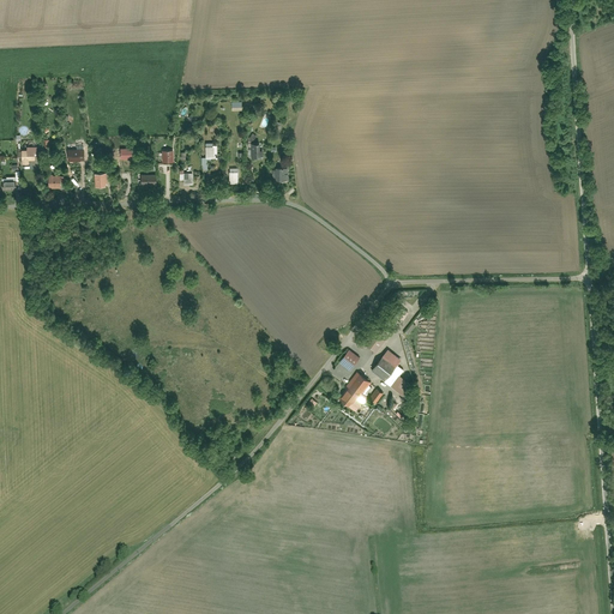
[(206,144),(208,160),(218,160),(218,144),(206,144)]
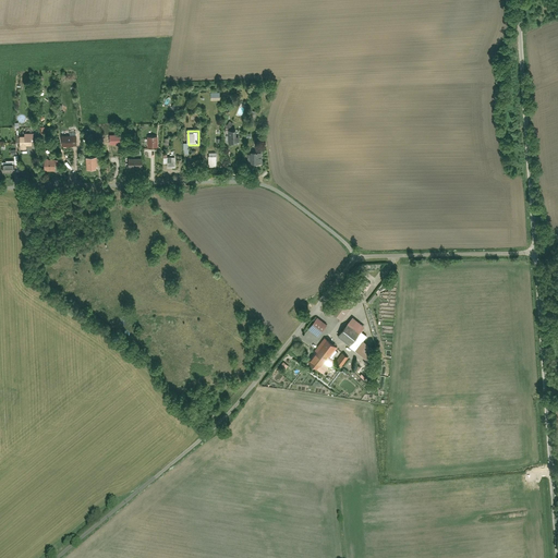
[(228,131),(228,144),(238,143),(237,131),(228,131)]
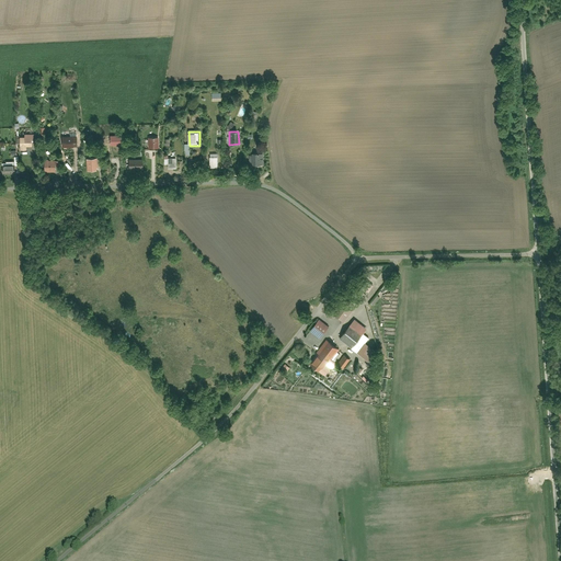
[(20,139),(21,151),(32,150),(32,145),(35,145),(34,135),(25,135),(26,139),(20,139)]
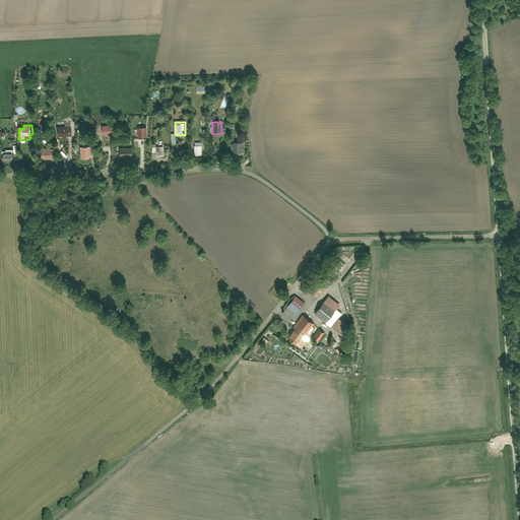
[(58,127),(59,137),(70,135),(69,126),(58,127)]
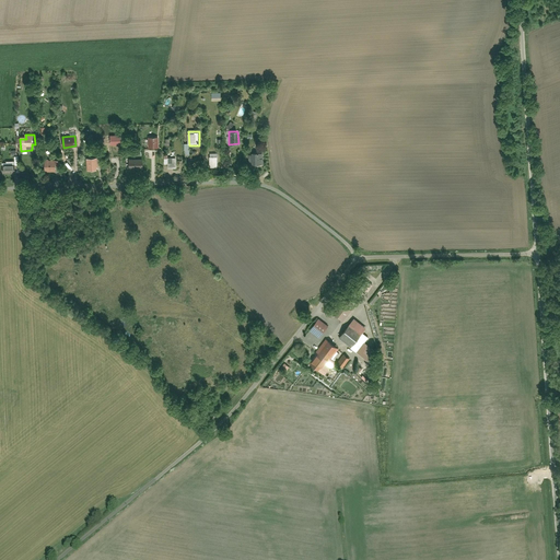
[(111,138),(112,147),(121,146),(121,137),(111,138)]
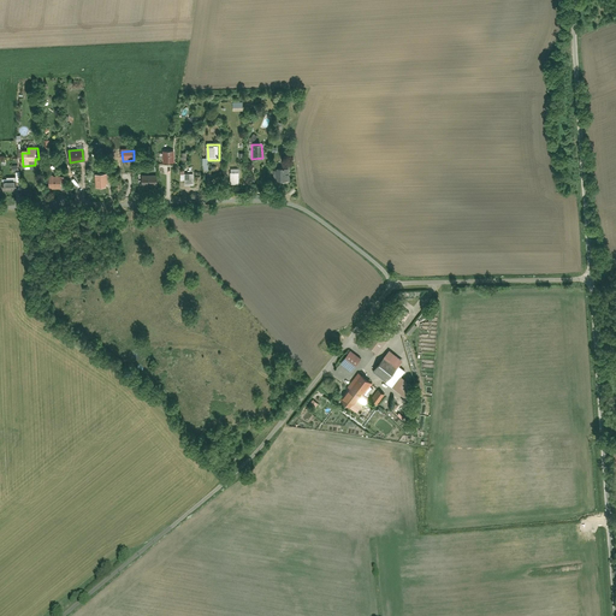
[(173,163),(173,152),(164,152),(164,163),(173,163)]
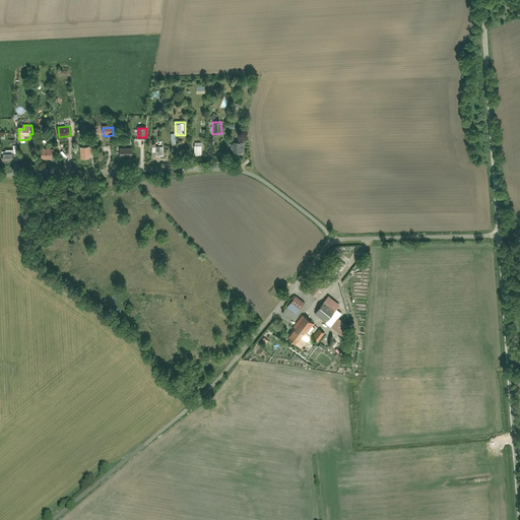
[(235,143),(236,154),(245,154),(244,143),(235,143)]
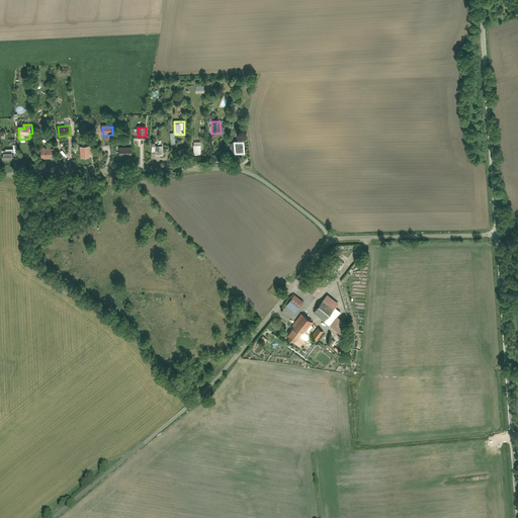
[(41,148),(41,158),(52,158),(52,148),(41,148)]
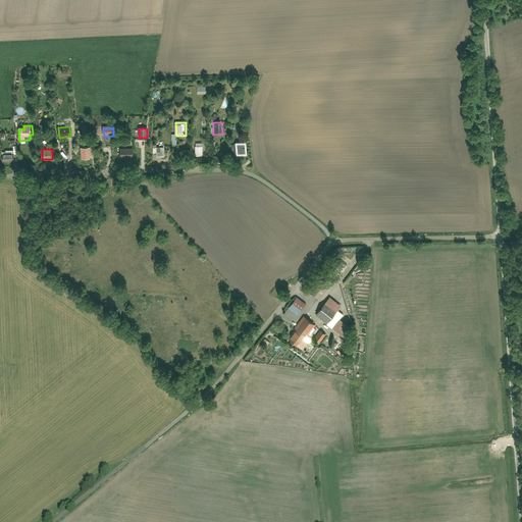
[(83,149),(83,160),(92,160),(92,149),(83,149)]
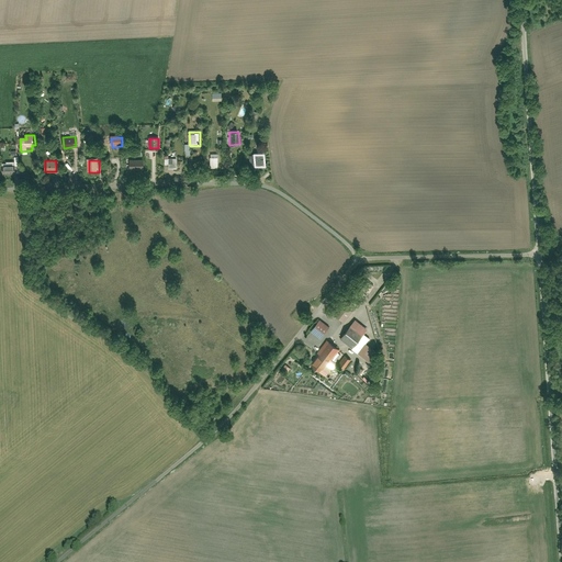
[(131,161),(131,172),(144,172),(144,161),(131,161)]
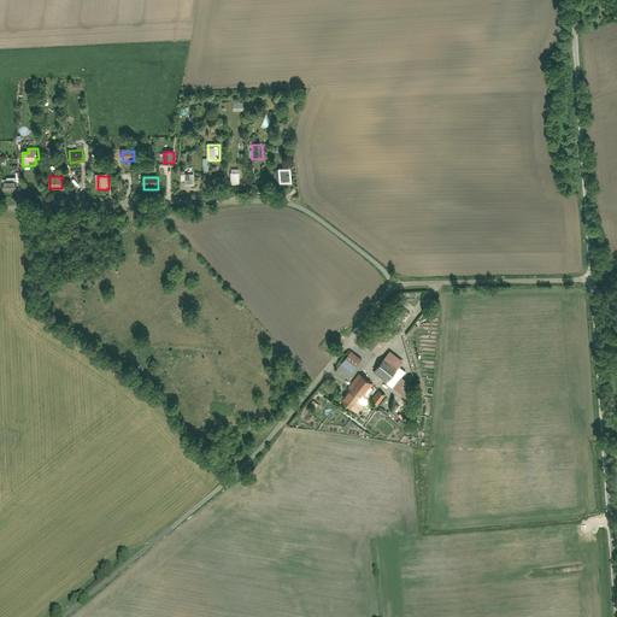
[(4,181),(4,192),(19,191),(19,180),(4,181)]
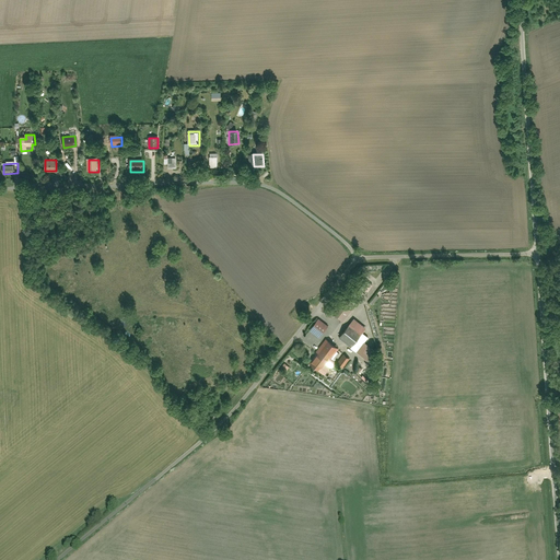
[(361,277),(353,288),(365,296),(373,284),(361,277)]
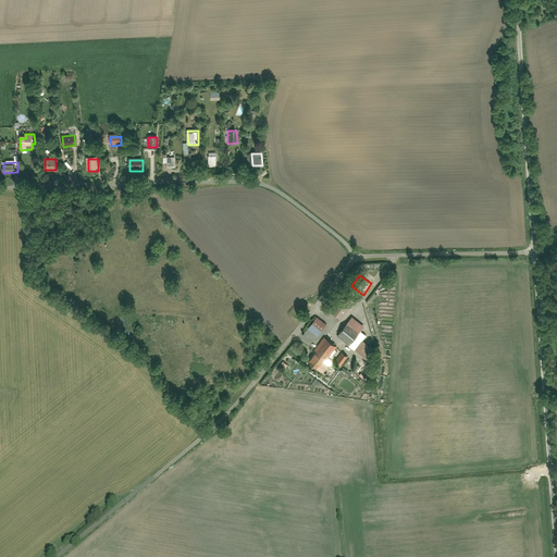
[(317,318),(309,329),(320,335),(327,325),(317,318)]
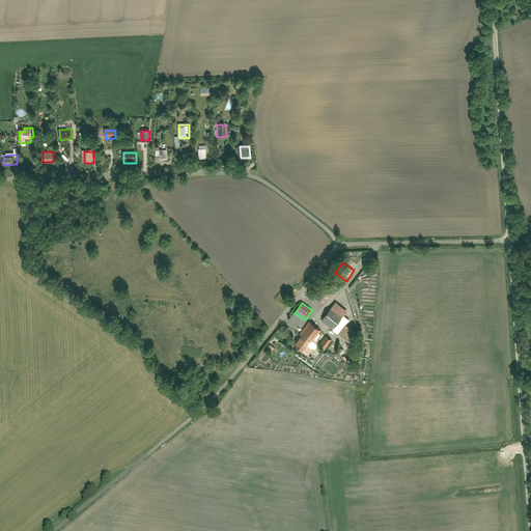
[(357,332),(347,325),(351,322),(344,316),(348,311),(337,303),(323,320),(350,341),(357,332)]
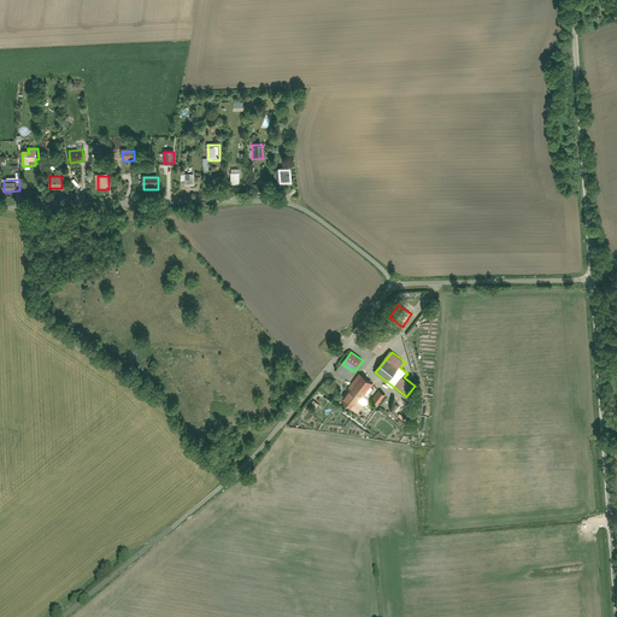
[(369,398),(364,394),(372,383),(360,375),(341,400),(358,412),(369,398)]
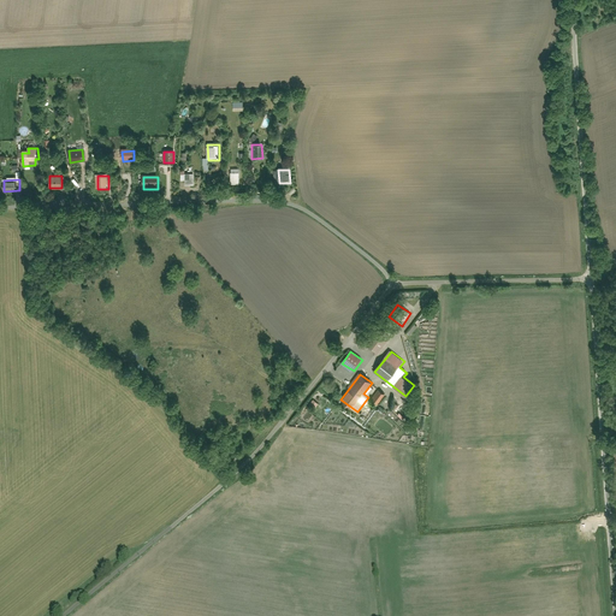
[(379,390),(373,398),(379,403),(385,395),(379,390)]
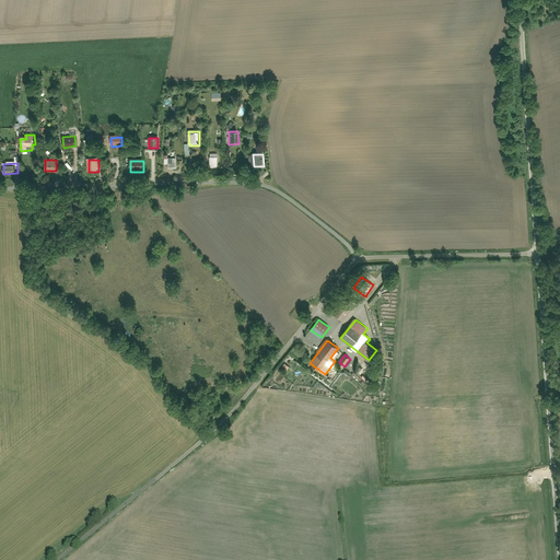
[(280,370),(286,374),(291,369),(287,364),(280,370)]
